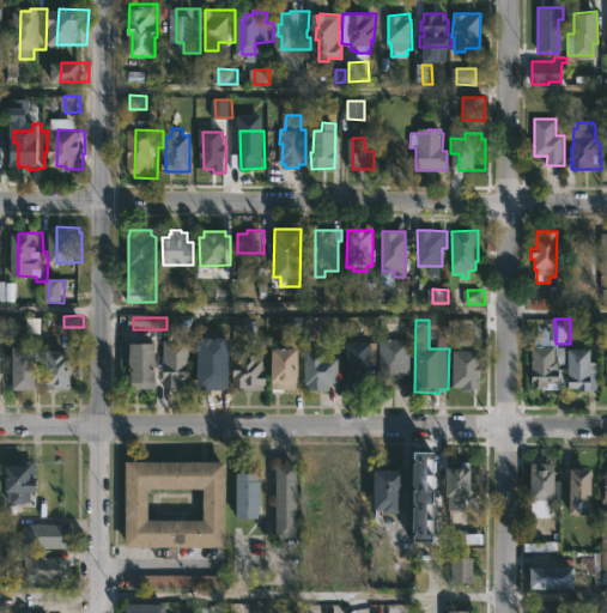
[(329,328),(328,344),(334,344),(334,352),(332,352),(332,358),(339,358),(338,386),(328,386),(327,390),(311,390),(311,352),(314,352),(314,349),(308,349),(308,328),(329,328)]
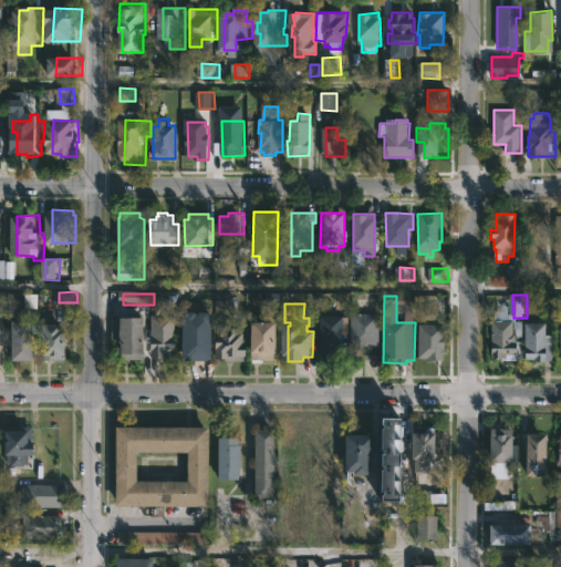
[(508,306),(508,313),(511,313),(512,334),(515,334),(516,321),(523,321),(523,337),(515,337),(515,341),(523,341),(523,360),(520,360),(520,364),(507,363),(507,360),(490,359),(491,320),(495,320),(496,312),(499,311),(499,306),(508,306)]
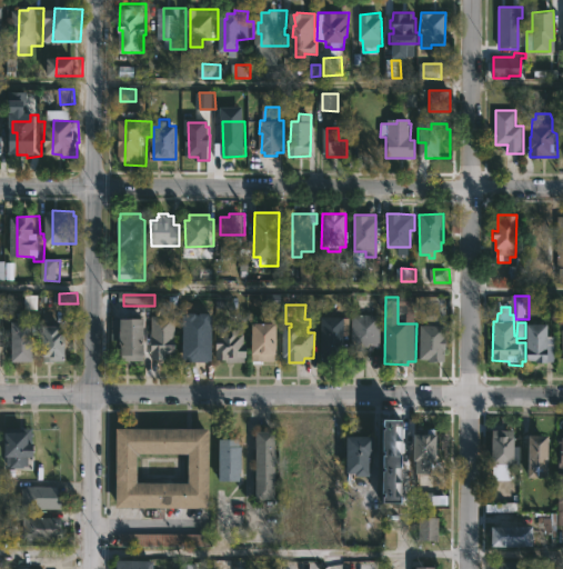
[(428,321),(442,320),(442,311),(426,311),(428,321)]
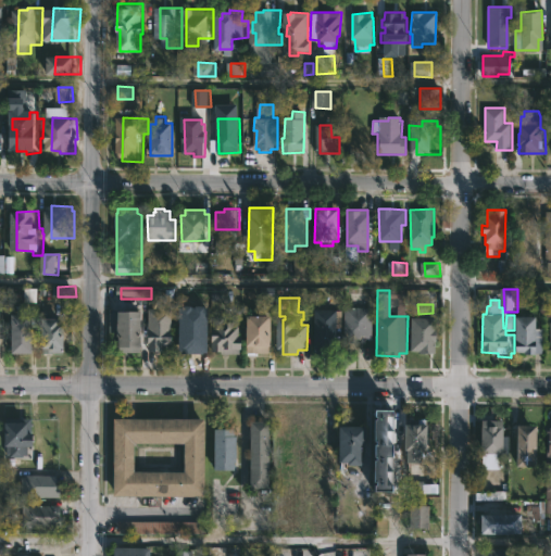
[(37,306),(37,315),(41,315),(41,354),(21,354),(21,315),(26,315),(26,307),(37,306)]
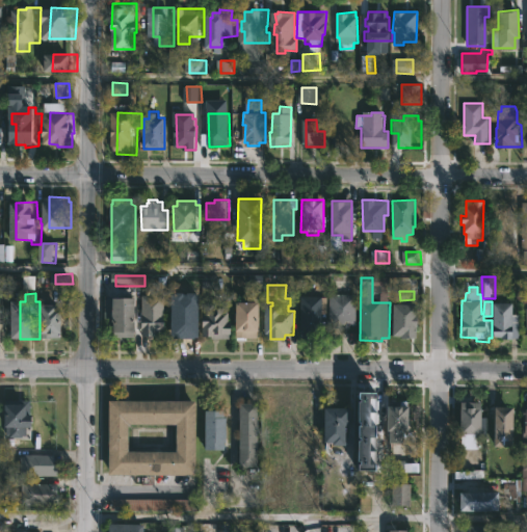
[(350,325),(350,328),(345,328),(345,325),(341,325),(341,327),(335,327),(336,325),(331,325),(332,294),(357,294),(356,325),(350,325)]
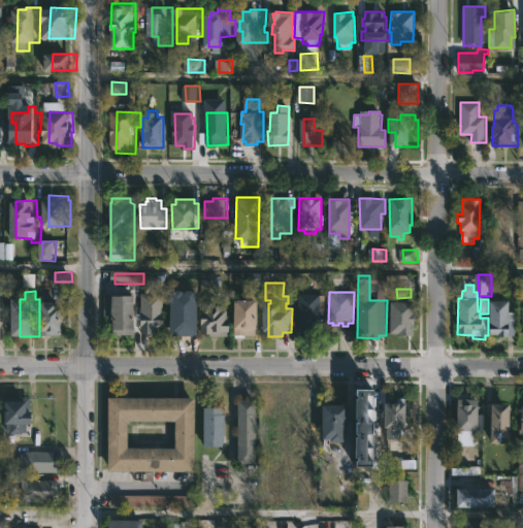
[(149,334),(146,333),(146,294),(169,294),(169,327),(160,326),(160,334),(149,334)]
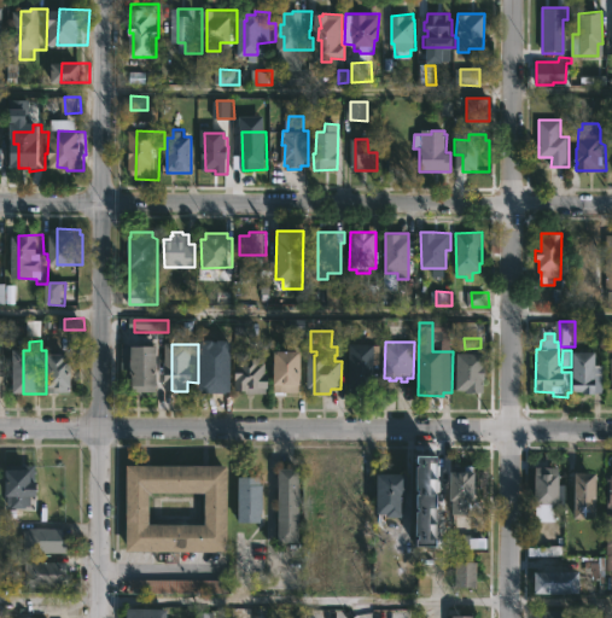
[(168,347),(168,392),(140,391),(140,386),(128,386),(128,348),(168,347)]
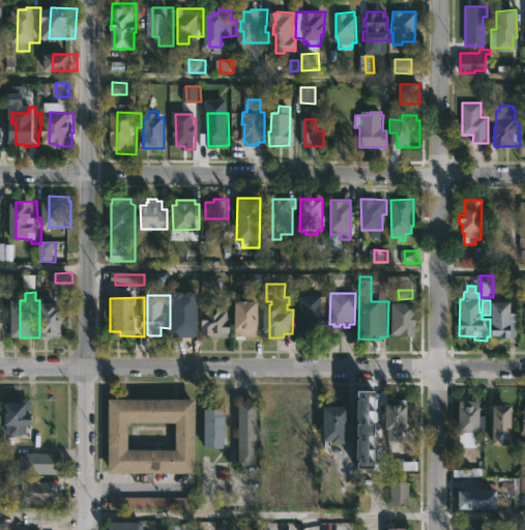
[(223,298),(222,305),(225,305),(225,311),(227,311),(227,301),(233,301),(232,339),(211,337),(212,335),(202,335),(203,314),(205,314),(205,302),(213,302),(213,298),(223,298)]
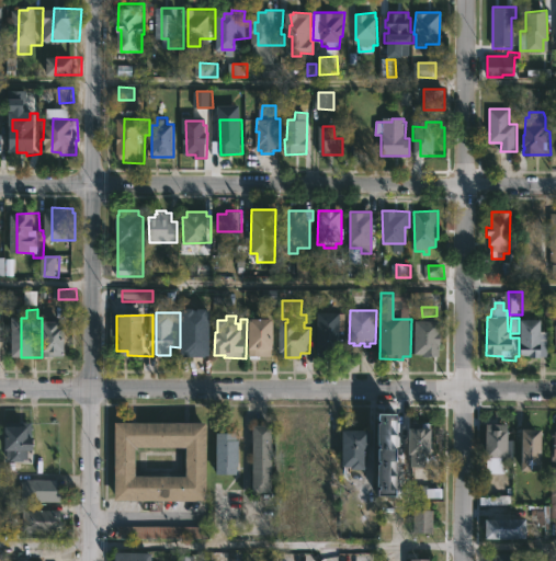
[(340,317),(339,355),(317,355),(318,316),(340,317)]
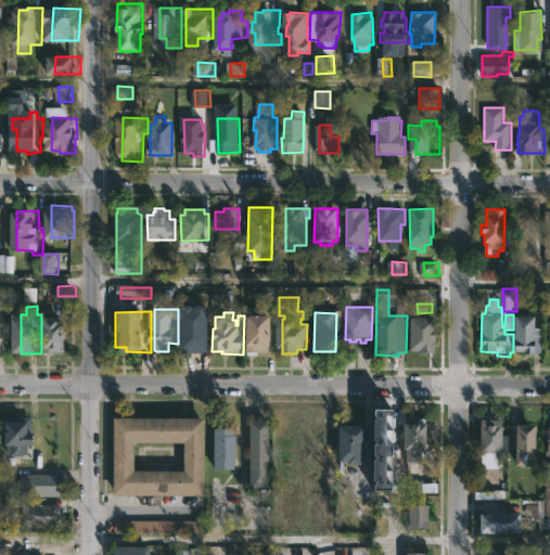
[(267,345),(267,355),(247,352),(247,340),(250,340),(251,315),(273,317),(273,346),(267,345)]
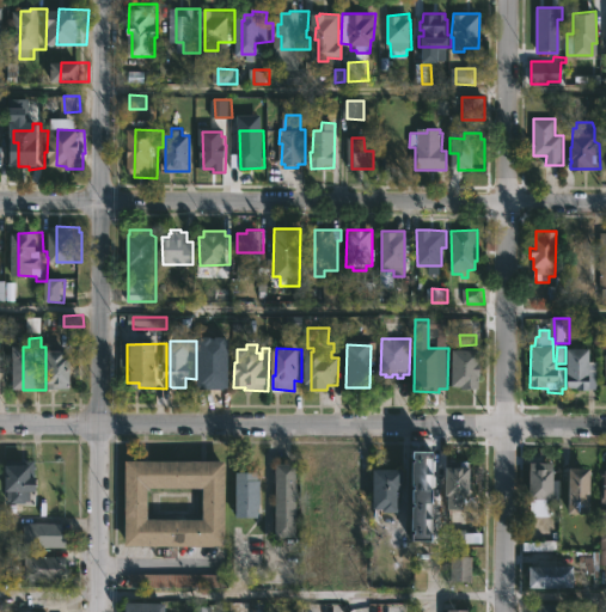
[(592,348),(591,390),(579,390),(579,387),(567,386),(568,348),(592,348)]
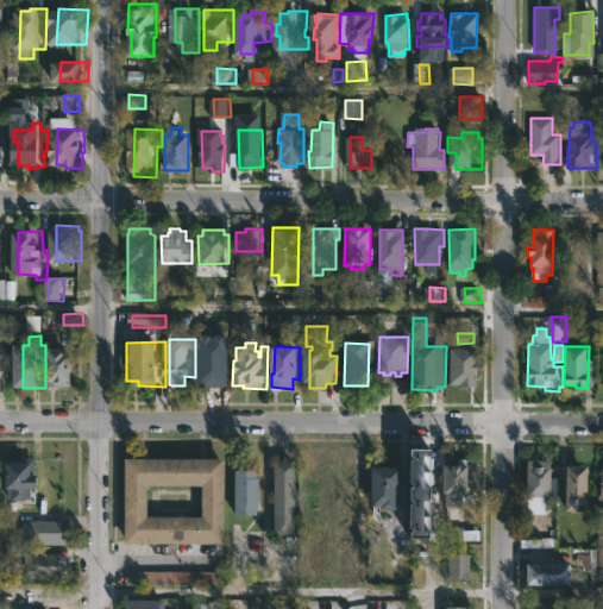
[(481,387),(482,349),(454,349),(453,385),(481,387)]
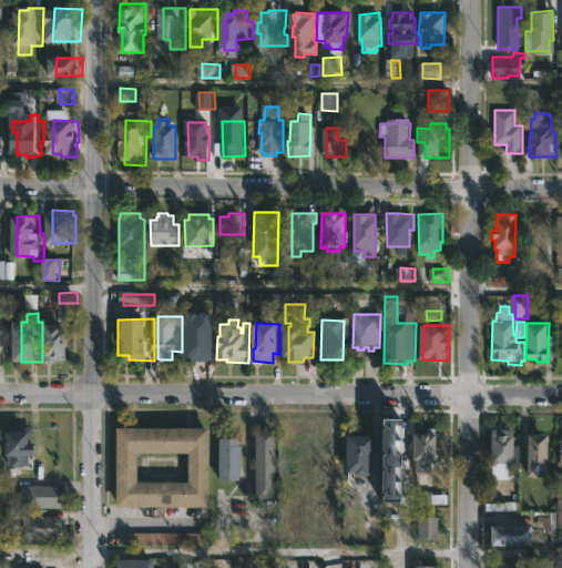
[(71,326),(71,331),(75,331),(75,356),(72,356),(72,362),(51,362),(51,354),(53,354),(53,326),(71,326)]
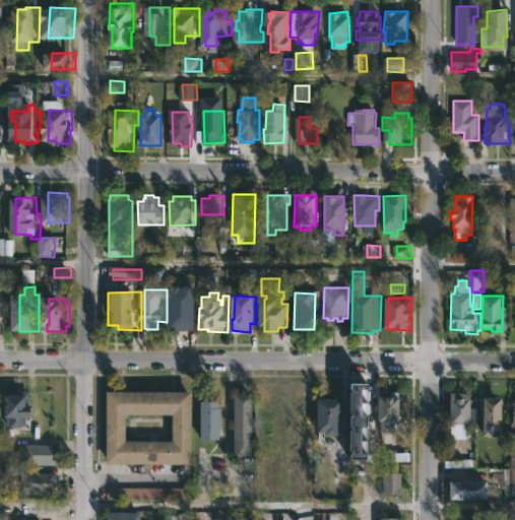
[(353,383),(352,458),(371,458),(372,384),(353,383)]
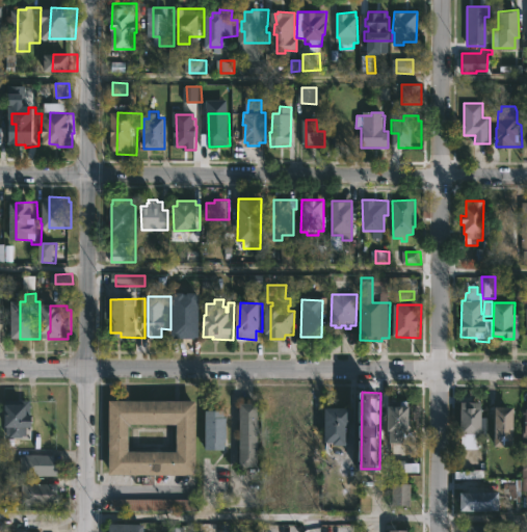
[(36,401),(36,416),(42,416),(41,428),(29,428),(28,437),(17,437),(17,435),(12,435),(15,405),(12,405),(12,400),(36,401)]
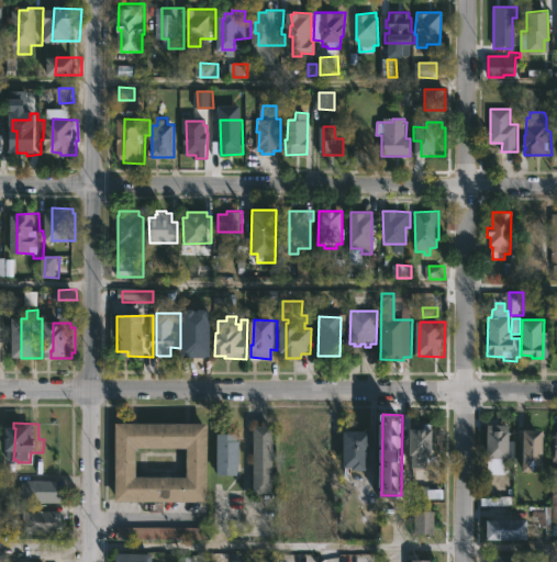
[(207,426),(205,503),(112,502),(113,423),(207,424),(207,426)]
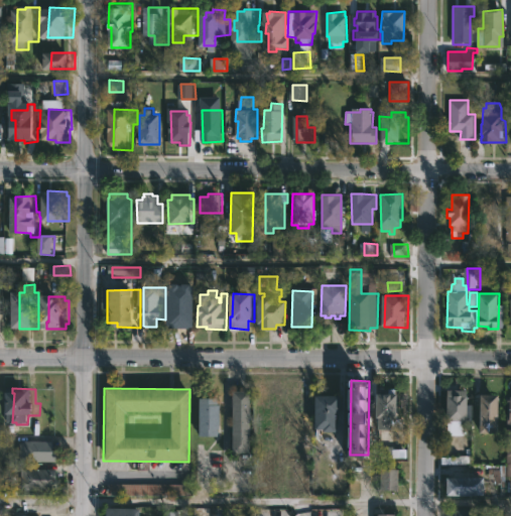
[(249,391),(248,454),(231,453),(233,390),(249,391)]
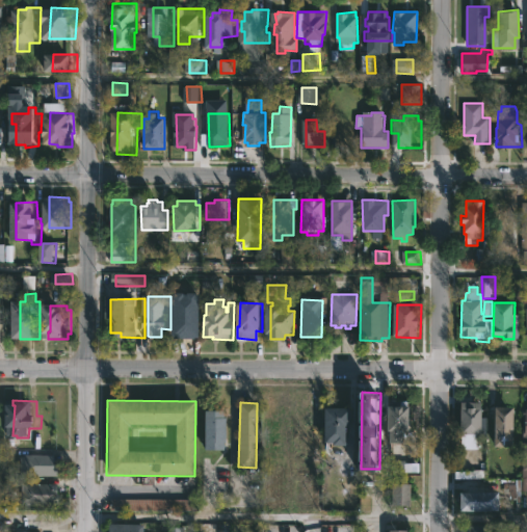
[(484,432),(483,434),(478,435),(457,434),(458,402),(478,403),(478,418),(484,418),(484,432)]
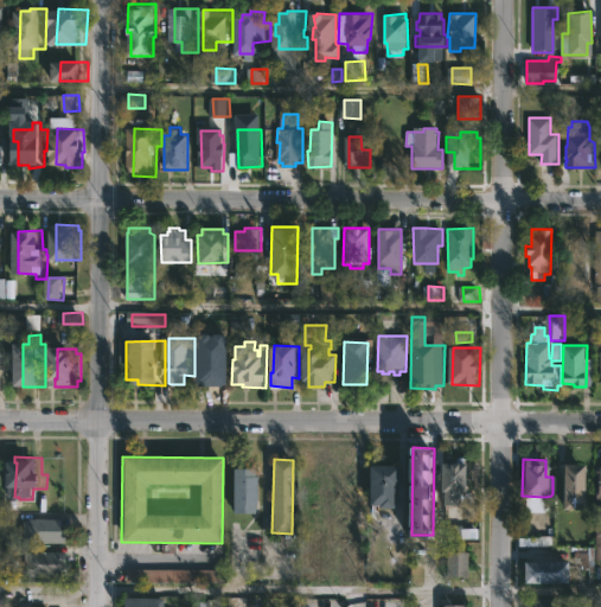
[(468,465),(468,491),(464,491),(464,506),(447,506),(448,492),(445,492),(446,464),(468,465)]
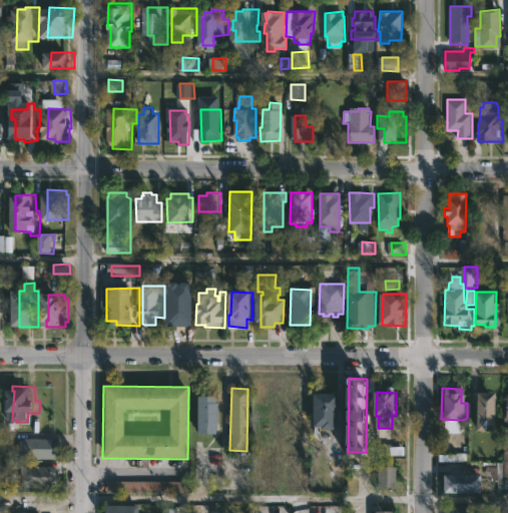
[(277,393),(277,401),(284,401),(283,426),(278,426),(277,437),(268,437),(268,428),(264,428),(264,436),(256,436),(256,428),(255,428),(255,416),(249,416),(250,400),(261,400),(261,393),(277,393)]
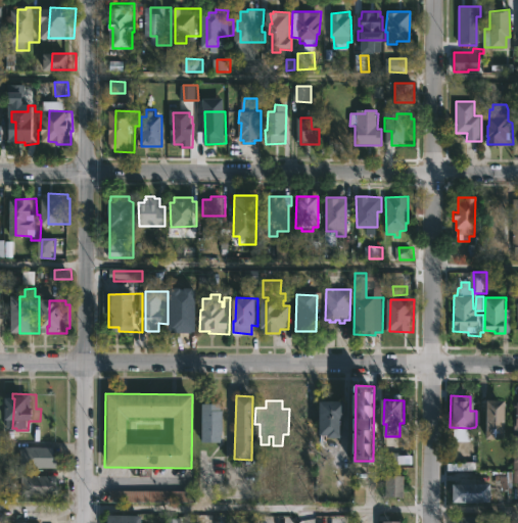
[(502,400),(501,440),(482,439),(483,400),(502,400)]
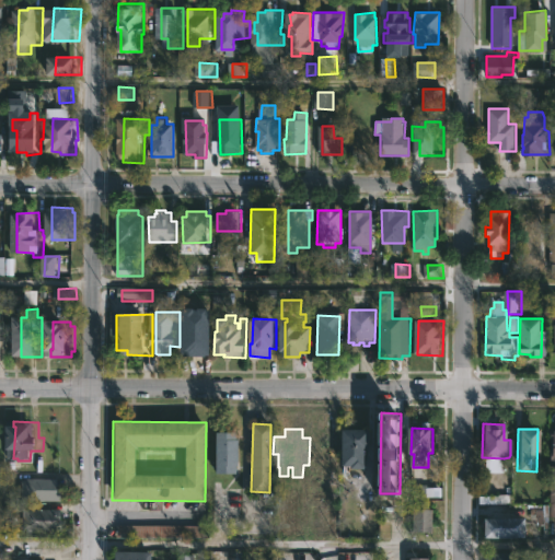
[(367,453),(367,470),(353,470),(353,467),(343,467),(344,431),(371,432),(370,451),(368,451),(367,453)]
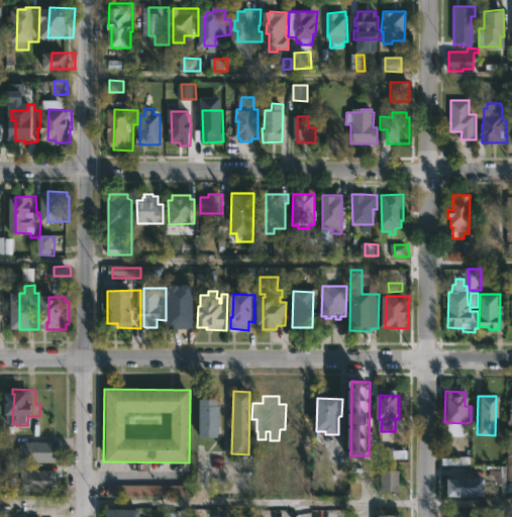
[(219,406),(219,429),(217,429),(217,436),(198,435),(199,399),(218,399),(218,406),(219,406)]
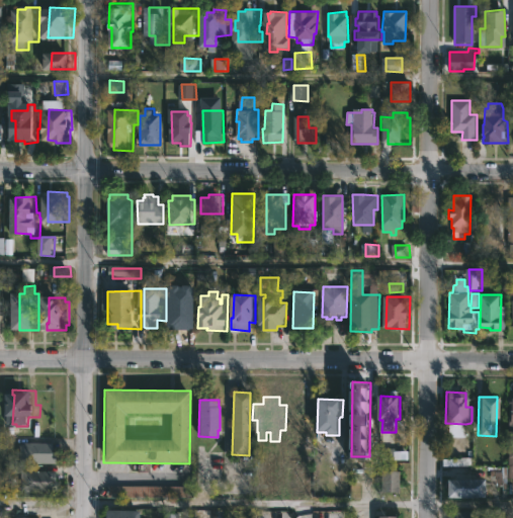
[(58,443),(58,452),(63,453),(63,464),(25,463),(25,445),(28,445),(28,443),(58,443)]
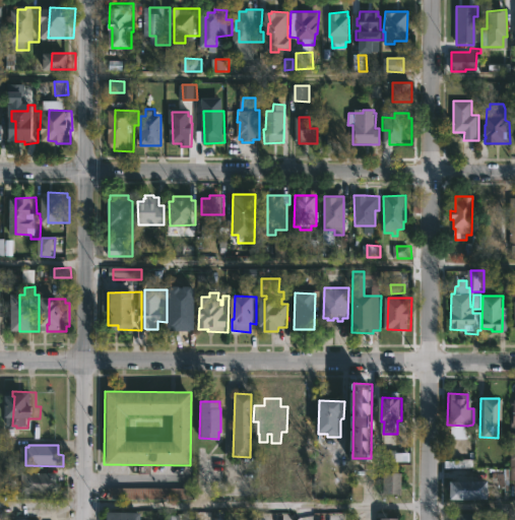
[(412,460),(412,453),(394,454),(394,461),(412,460)]
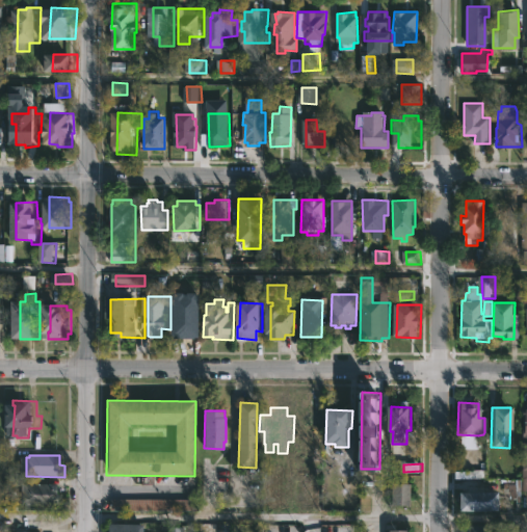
[(459,479),(491,479),(491,471),(459,471),(459,479)]
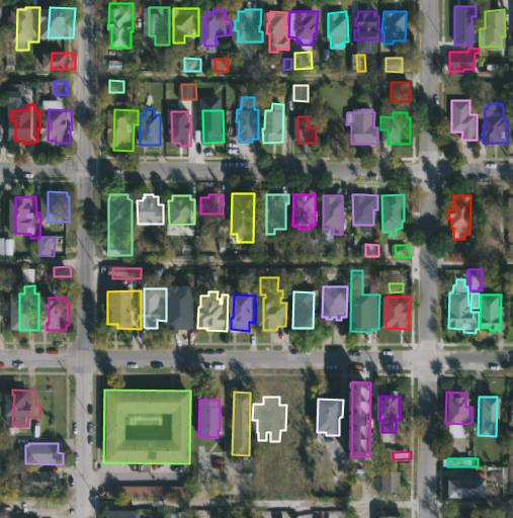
[(57,465),(57,471),(64,471),(64,480),(61,480),(61,493),(25,492),(25,480),(28,480),(29,471),(36,471),(36,464),(57,465)]
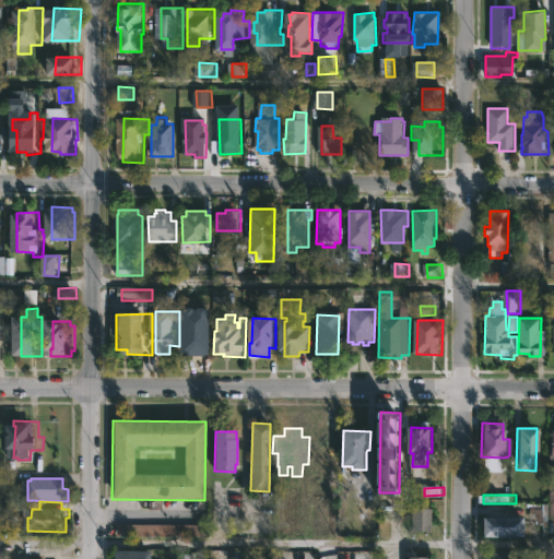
[(411,533),(410,509),(429,509),(429,533),(411,533)]
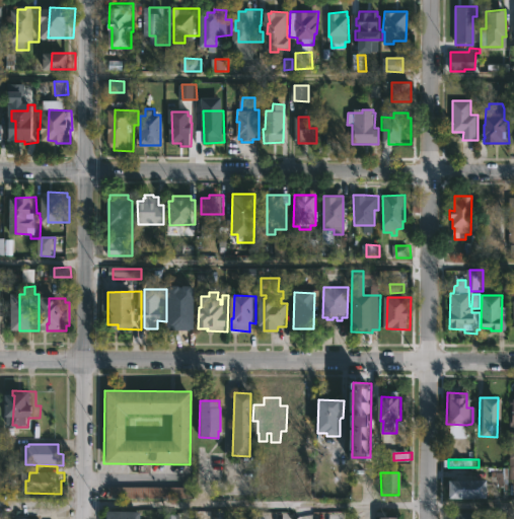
[(446,500),(445,482),(488,482),(487,491),(484,491),(484,499),(446,500)]
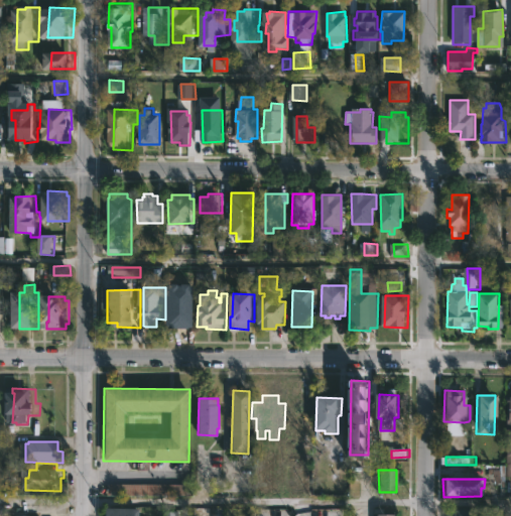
[(195,496),(113,495),(113,484),(195,485),(195,496)]
